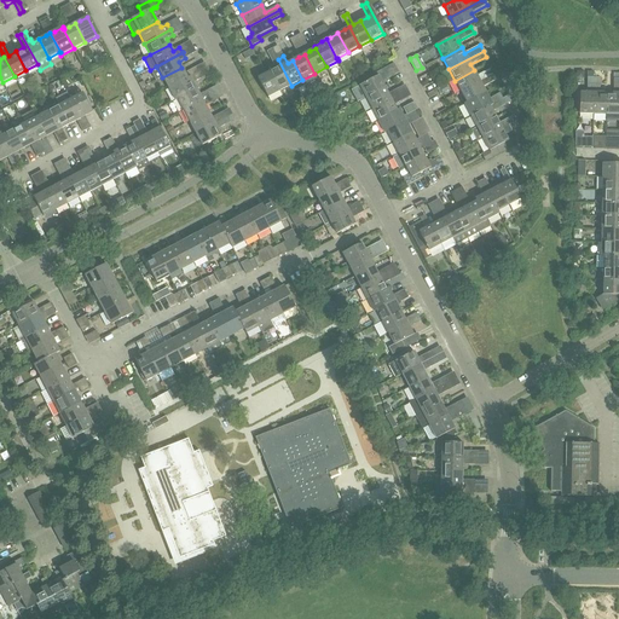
[(276,69),(270,73),(279,92),(291,86),(278,59),(272,62),(276,69)]
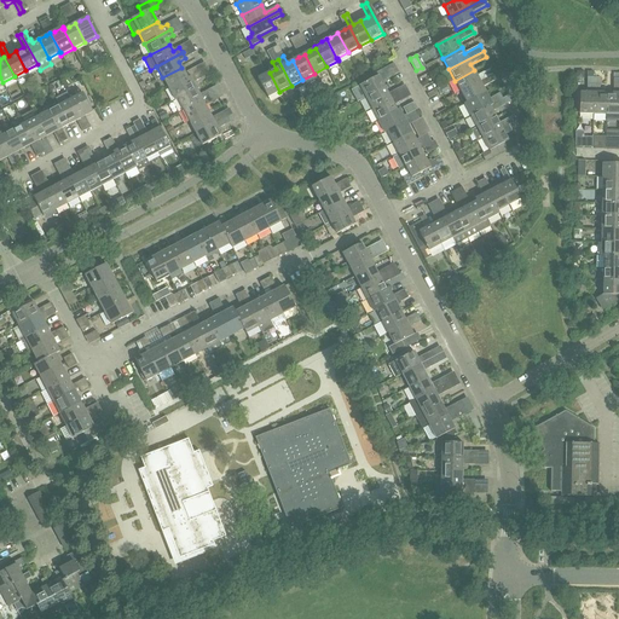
[(379,76),(377,77),(368,82),(359,86),(352,91),(358,103),(365,98),(365,99),(385,88),(382,82),(399,74),(394,64),(377,73),(379,76)]
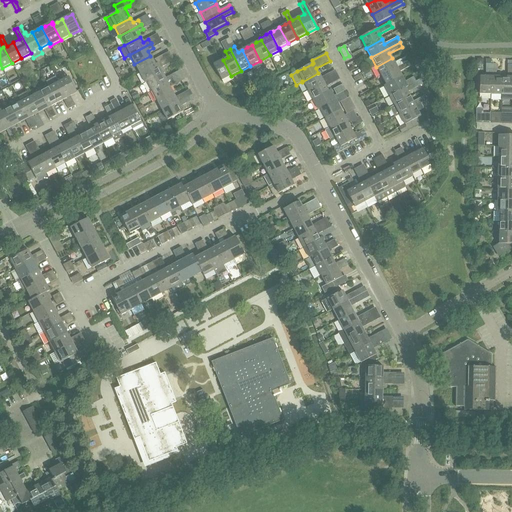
[(134,64),(139,74),(155,66),(155,65),(157,64),(158,64),(163,61),(161,56),(153,61),(150,56),(134,64)]
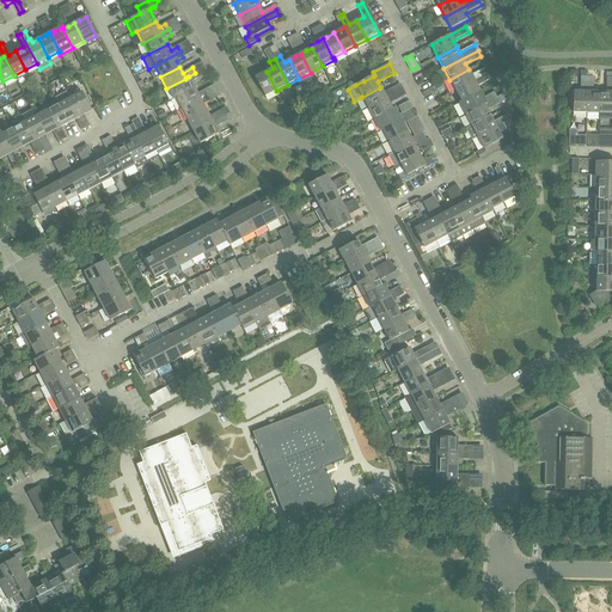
[(469,69),(450,80),(456,91),(490,73),(487,67),(471,75),(469,69)]
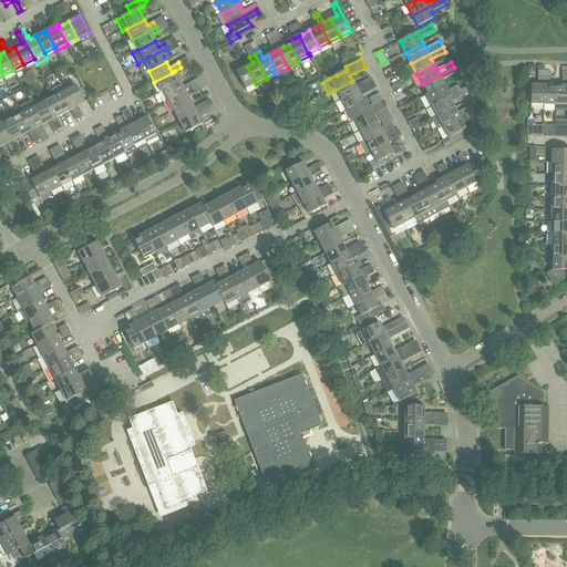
[(256,84),(247,66),(236,72),(245,90),(256,84)]
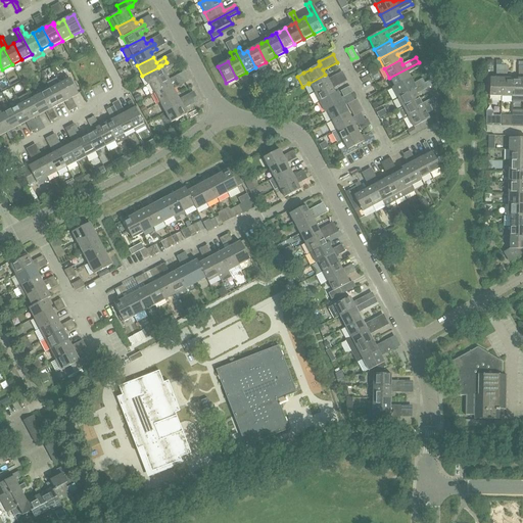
[(170,67),(167,62),(161,65),(160,65),(158,66),(158,67),(142,76),(148,86),(150,85),(150,84),(167,76),(163,70),(170,67)]
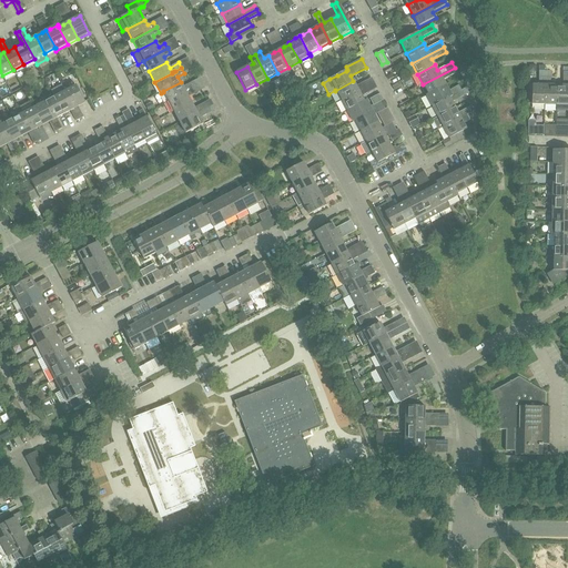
[(455,68),(423,84),(428,94),(428,95),(446,85),(443,81),(457,73),(455,68)]
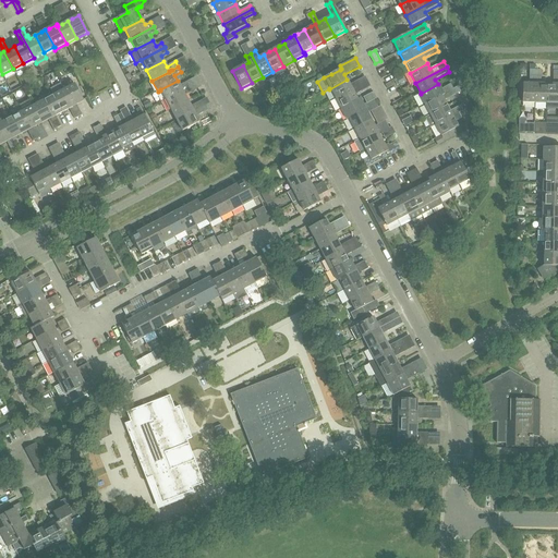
[(534,104),(535,71),(529,71),(529,84),(522,84),(522,104),(534,104)]
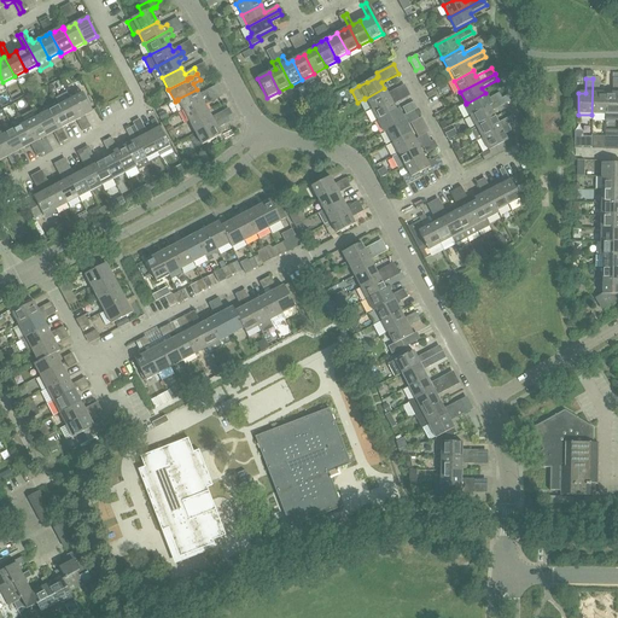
[(593,79),(592,115),(605,115),(605,93),(599,93),(599,79),(593,79)]
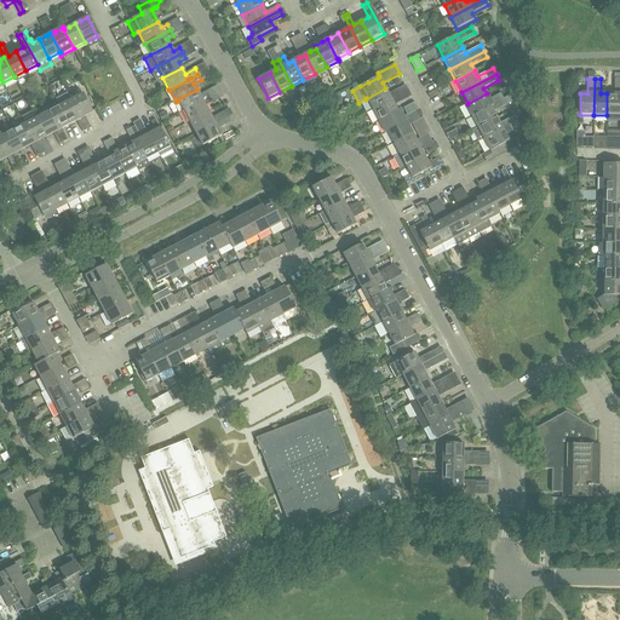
[(607,93),(607,115),(619,115),(619,104),(619,79),(614,79),(614,93),(607,93)]
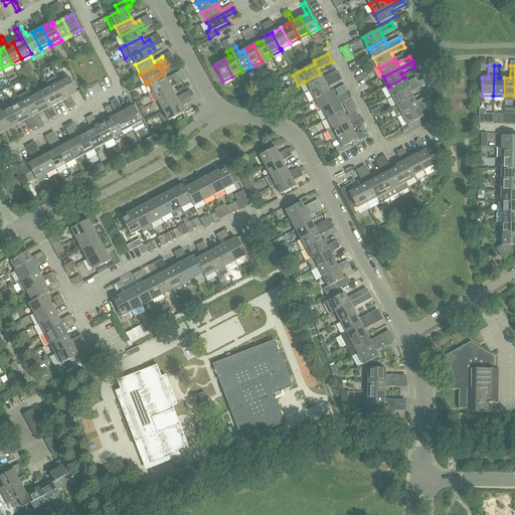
[(323,78),(320,73),(304,82),(309,92),(325,83),(323,78)]
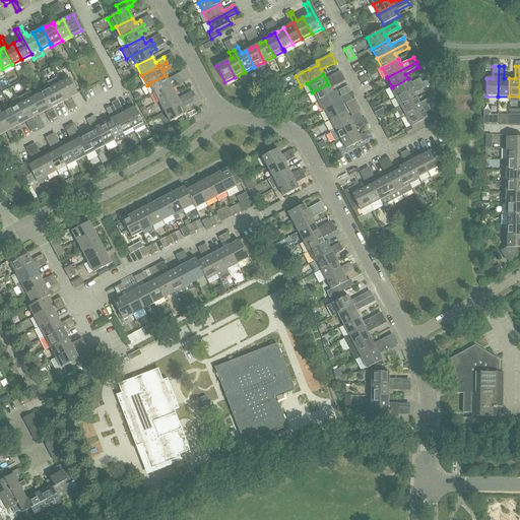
[(149,84),(154,93),(176,81),(174,77),(168,80),(166,75),(149,83),(149,84)]
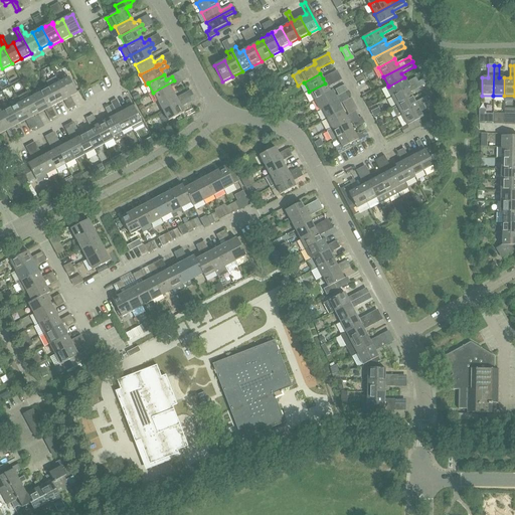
[(67,99),(70,97),(77,94),(68,77),(58,83),(67,99)]
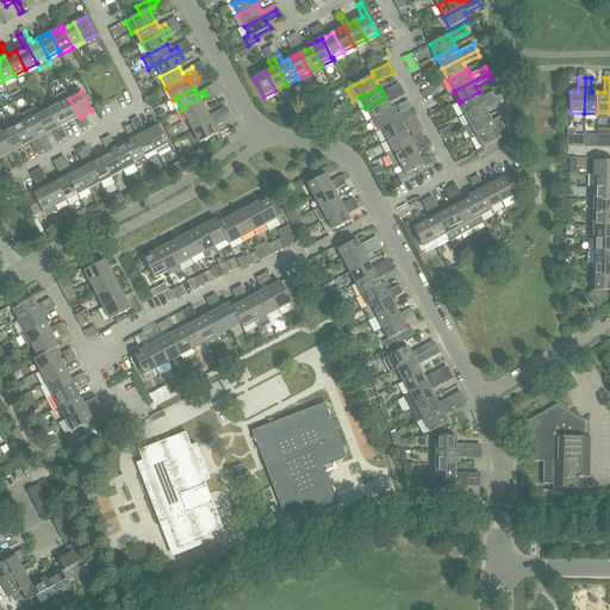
[(460,103),(460,101),(458,103),(464,114),(483,105),(483,106),(485,104),(492,100),(495,99),(492,93),(481,98),(479,92),(460,103)]
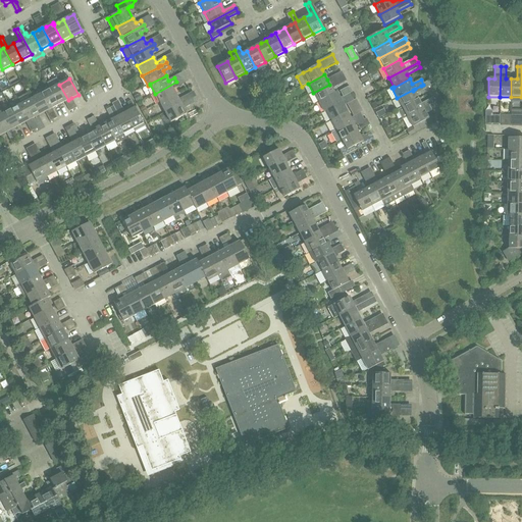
[(179,87),(176,82),(155,94),(160,103),(176,95),(173,90),(179,87)]
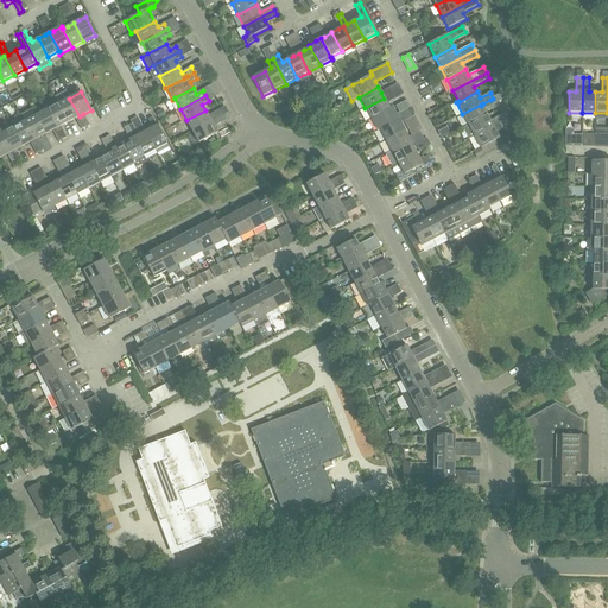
[(462,114),(468,126),(487,115),(483,111),(501,101),(499,95),(493,99),(491,100),(483,103),(481,106),(481,105),(462,114)]
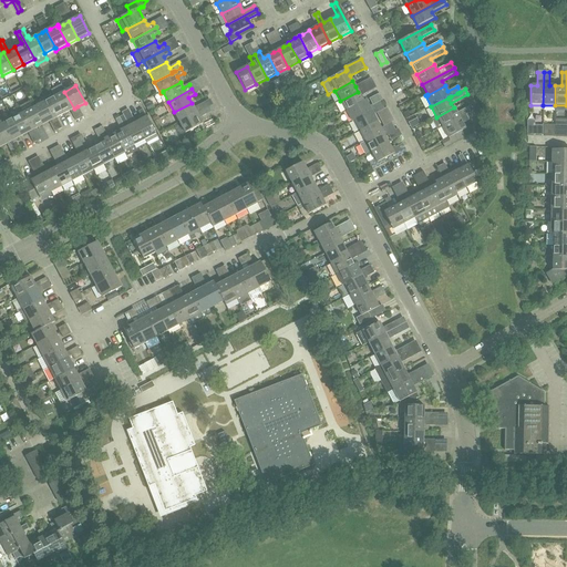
[(54,96),(54,98),(63,114),(70,111),(74,109),(64,92),(54,96)]
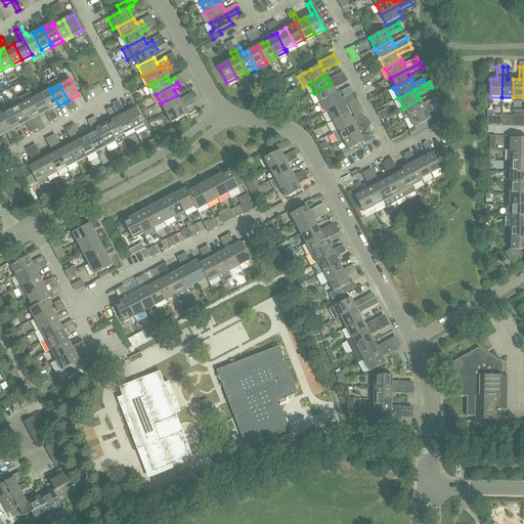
[(314,93),(319,102),(339,93),(338,93),(336,94),(334,89),(331,85),(314,93)]
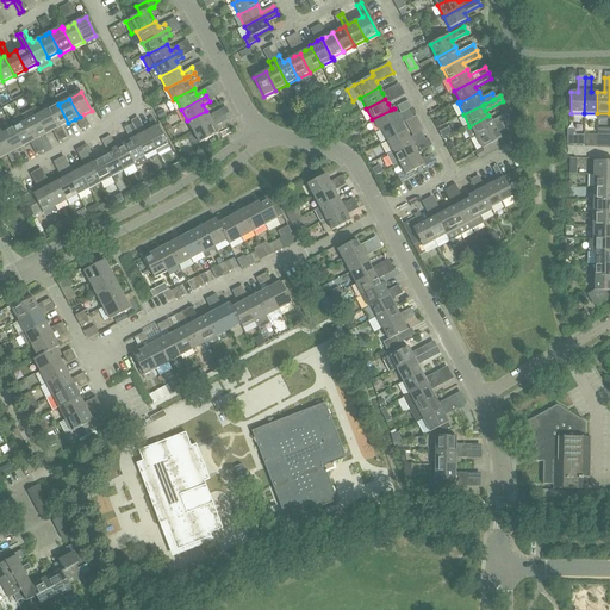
[(61,126),(68,123),(58,105),(47,110),(57,129),(61,126)]
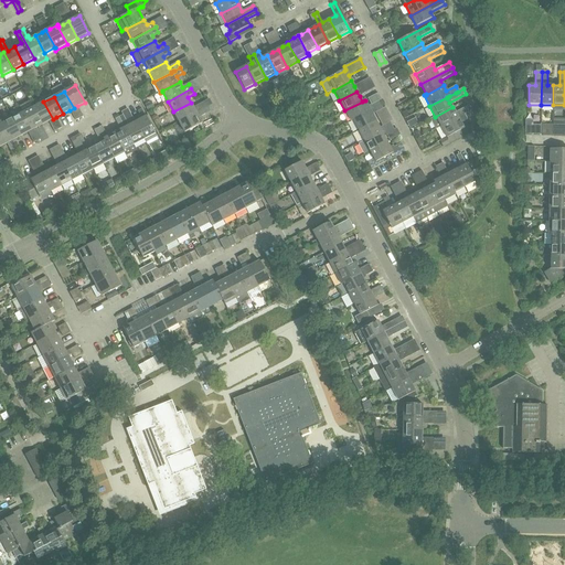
[(151,100),(145,105),(148,110),(155,107),(151,100)]
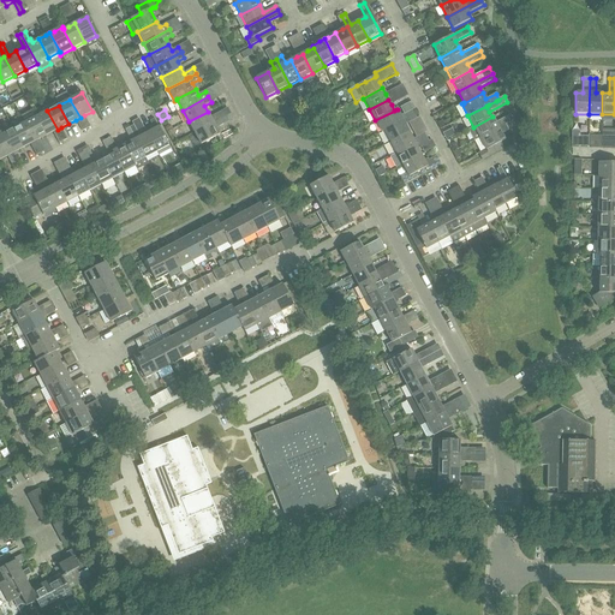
[(401,117),(398,109),(375,120),(382,132),(384,131),(383,131),(402,120),(406,119),(415,115),(412,111),(401,117)]
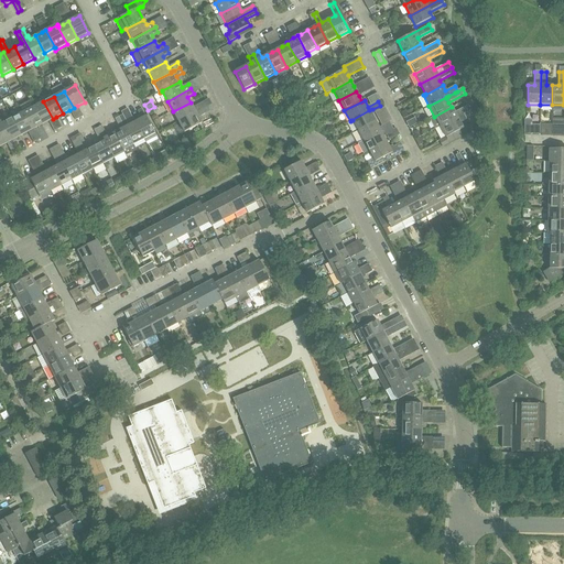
[(53,119),(43,101),(33,107),(42,125),(49,121),(53,119)]
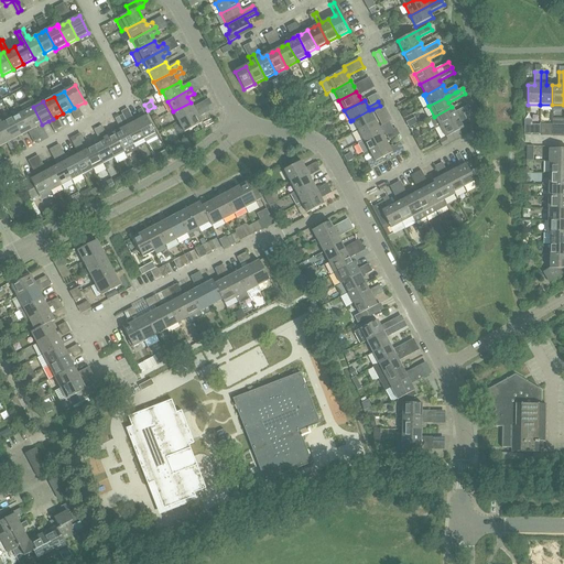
[(173,111),(179,122),(202,109),(199,105),(193,108),(191,102),(173,111)]
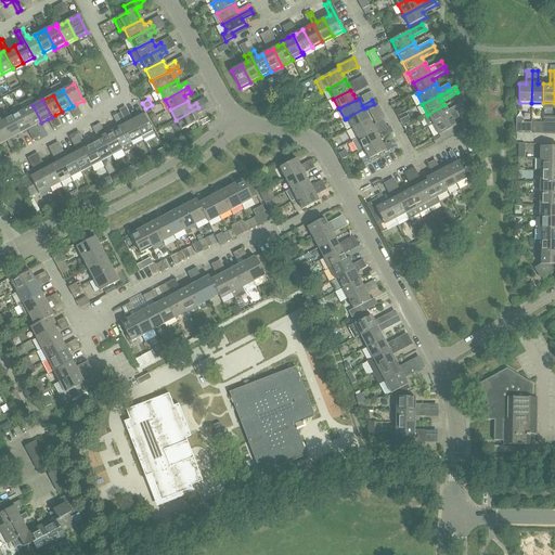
[(433,125),(455,113),(463,110),(460,104),(453,107),(447,111),(444,105),(427,115),(423,117),(428,127),(433,125)]
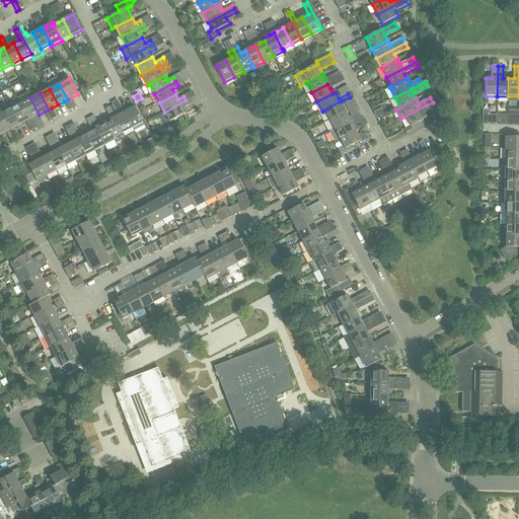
[(39,115),(30,98),(20,103),(29,120),(32,118),(39,115)]
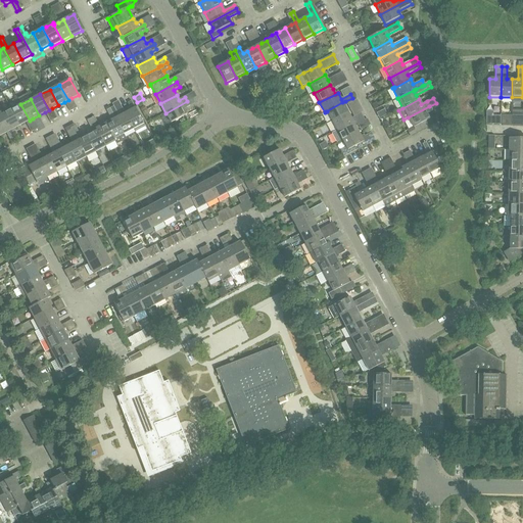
[(190,106),(187,101),(165,113),(171,124),(187,114),(184,109),(190,106)]
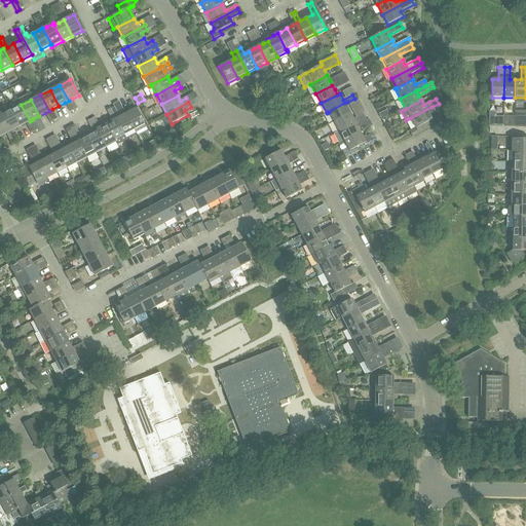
[(329,112),(333,121),(349,113),(346,107),(344,103),(328,112),(329,112)]
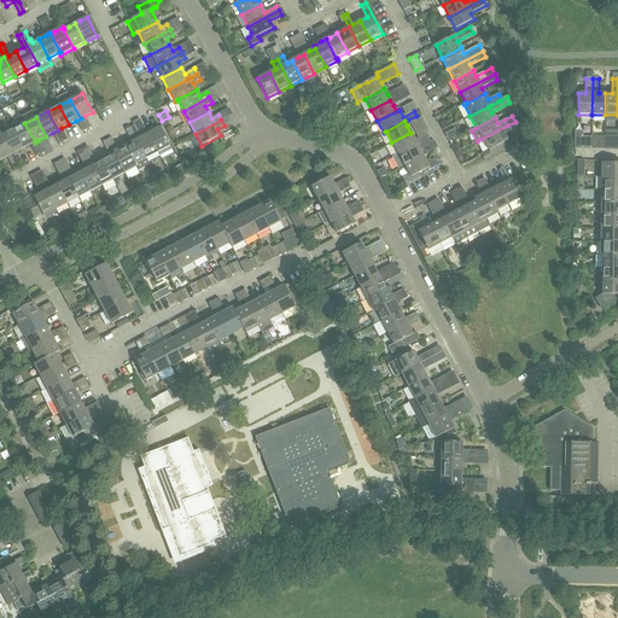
[(24,123),(12,129),(23,149),(30,145),(35,143),(24,123)]
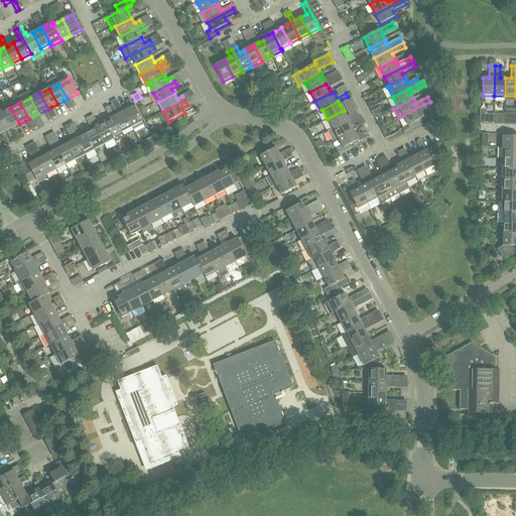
[(401,129),(404,135),(422,125),(420,120),(423,118),(421,113),(426,110),(423,105),(402,116),(407,126),(401,129)]
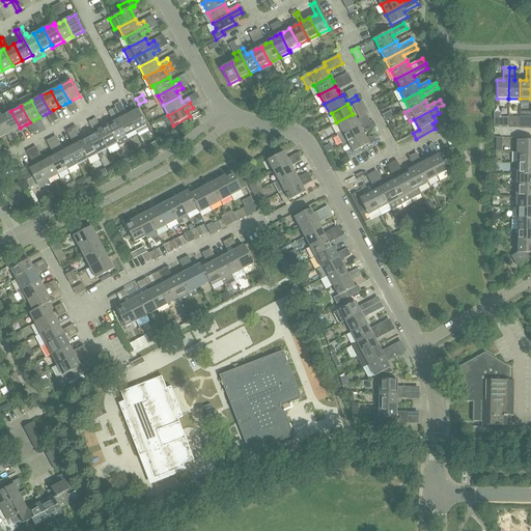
[(112,110),(126,136),(136,131),(127,115),(120,118),(115,109),(112,110)]
